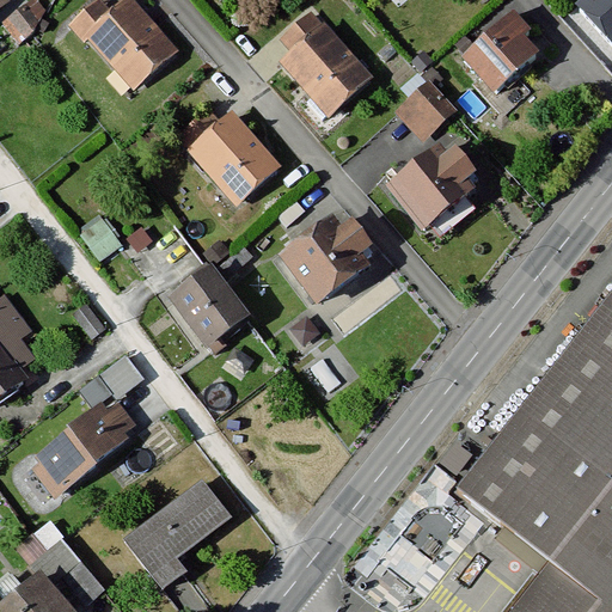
[(36,0),(25,0),(6,20),(20,35),(46,8),(36,0)]
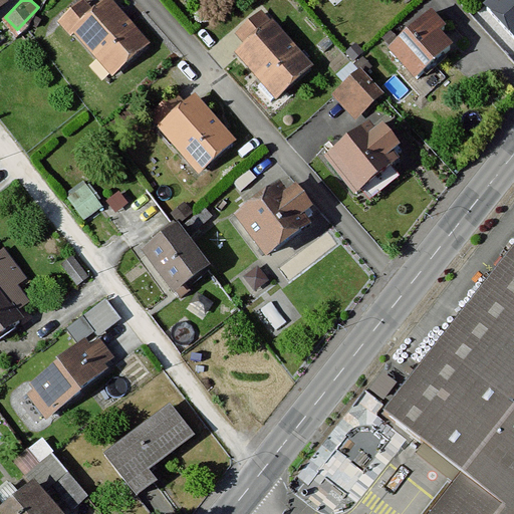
[(82,0),(80,0),(56,20),(106,77),(149,41),(112,0),(100,0),(90,9),(82,0)]
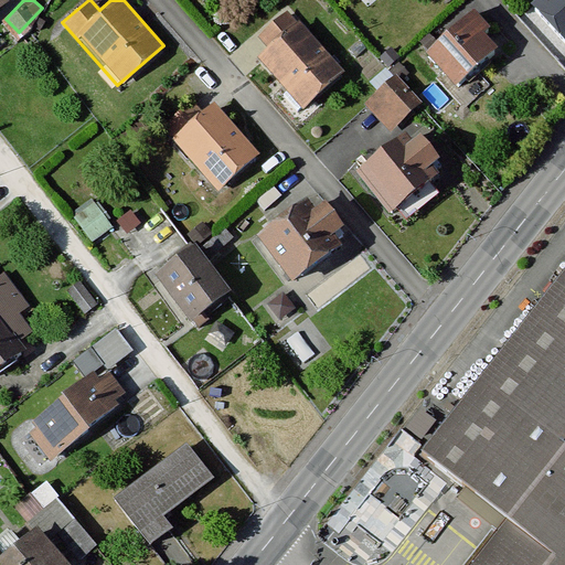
[(564,0),(556,0),(536,19),(564,50),(564,0)]
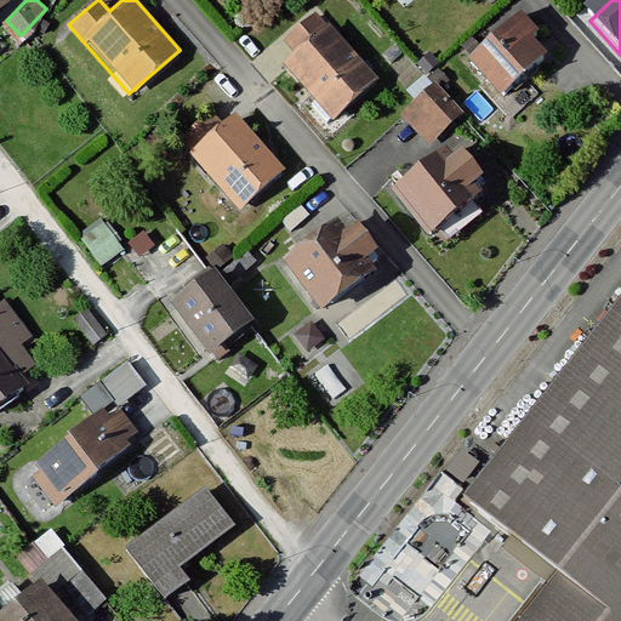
[(517,9),(465,57),(501,95),(545,53),(528,36),(536,28),(517,9)]
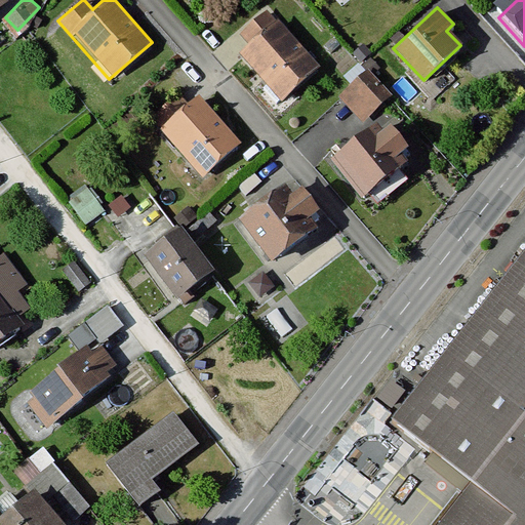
[(248,44),(237,54),(280,104),(319,69),(266,8),(238,32),(248,44)]
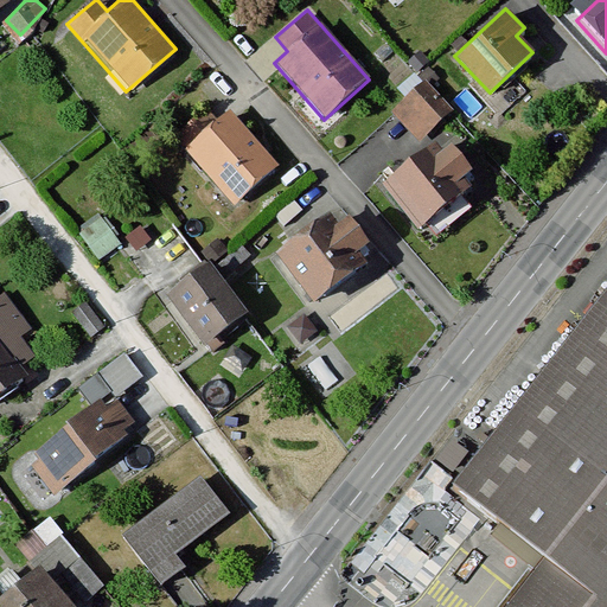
[(422,78),(400,98),(428,129),(451,109),(422,78)]
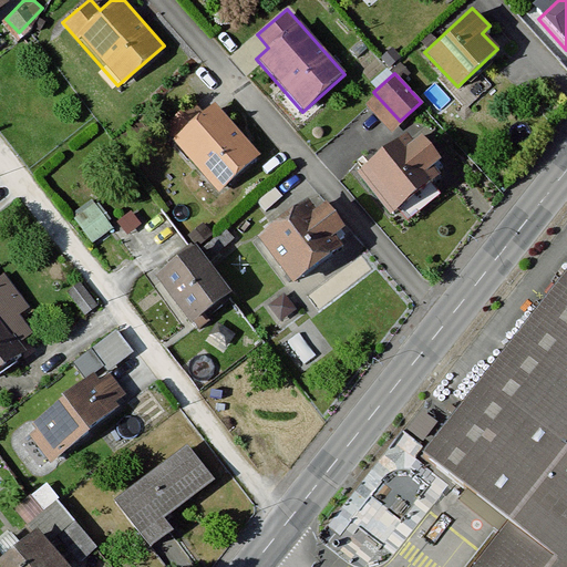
[(212,102),(173,135),(216,187),(256,154),(212,102)]
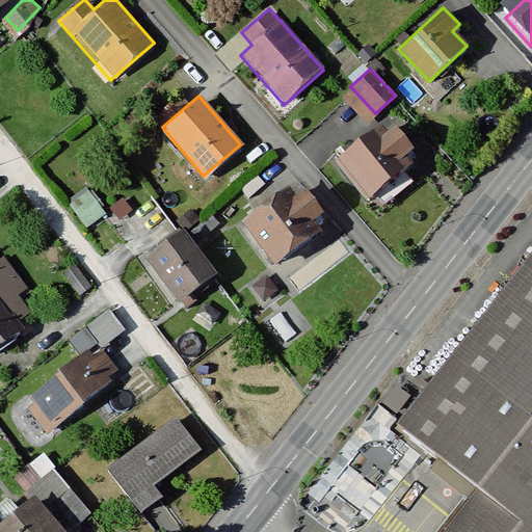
[(380,123),(335,164),(368,201),(404,168),(398,161),(413,148),(394,128),(389,132),(380,123)]
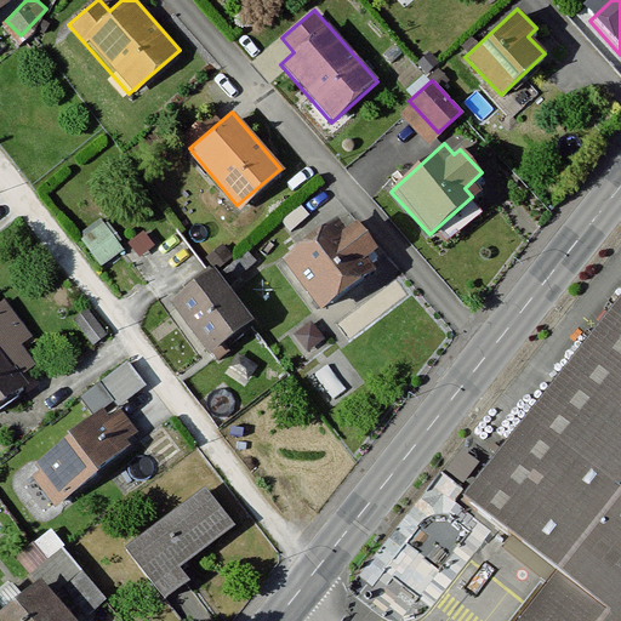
[(339,224),(286,267),(325,314),(389,263),(360,228),(348,237),(339,224)]
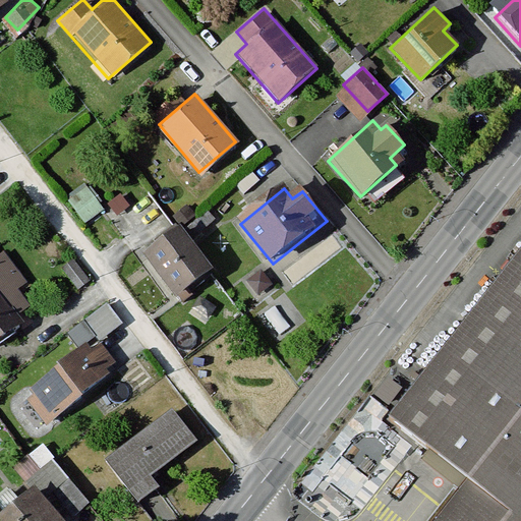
[(178,224),(141,253),(176,297),(213,268),(178,224)]
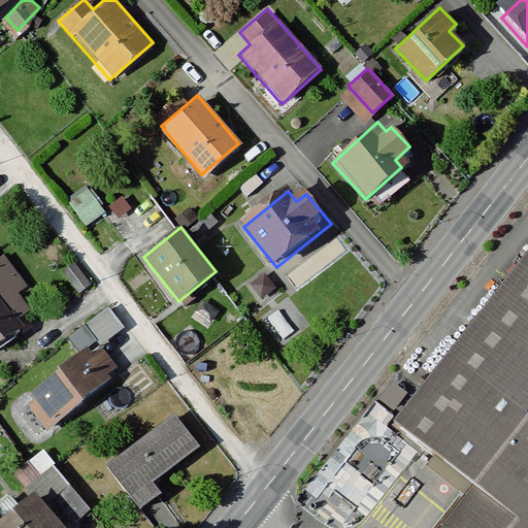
[(436,527),(527,527),(527,246),(387,427),(467,489),(436,527)]
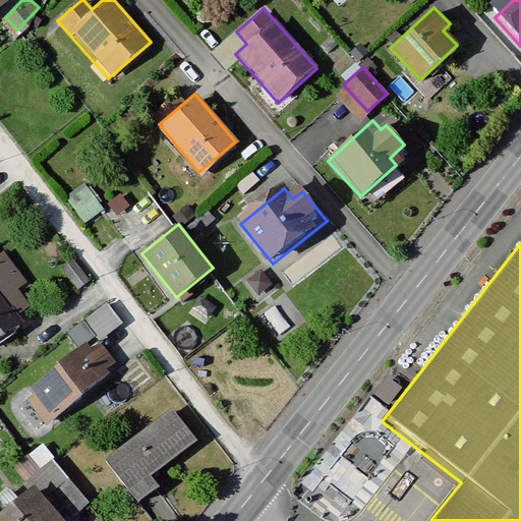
[(0,355),(29,334),(19,322),(34,310),(22,295),(30,285),(6,254),(0,259),(0,355)]
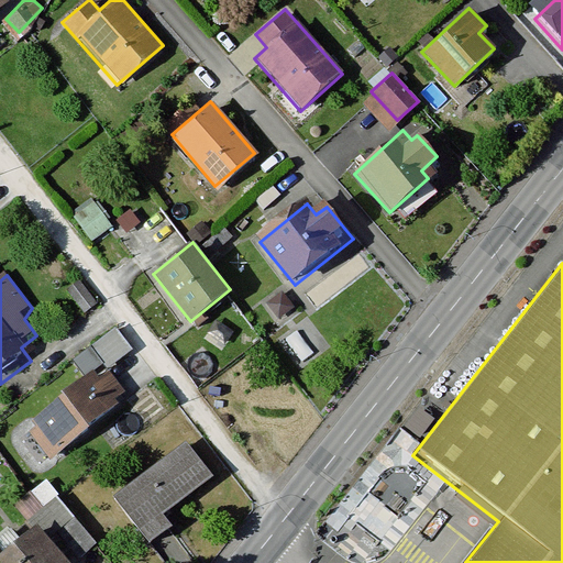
[(100,376),(28,432),(53,465),(122,410),(120,407),(130,399),(112,377),(106,383),(100,376)]
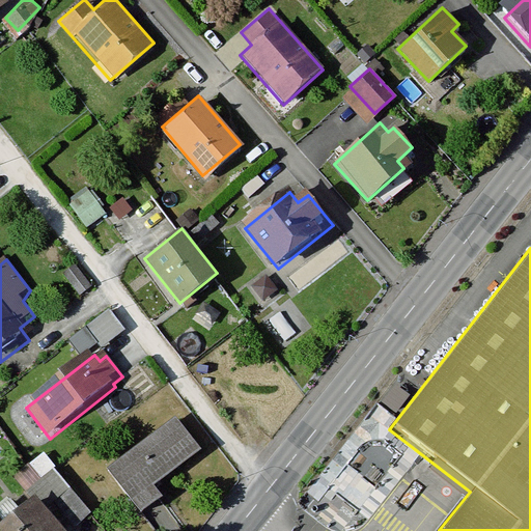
[(179,419),(110,472),(148,522),(171,503),(164,493),(210,458),(179,419)]
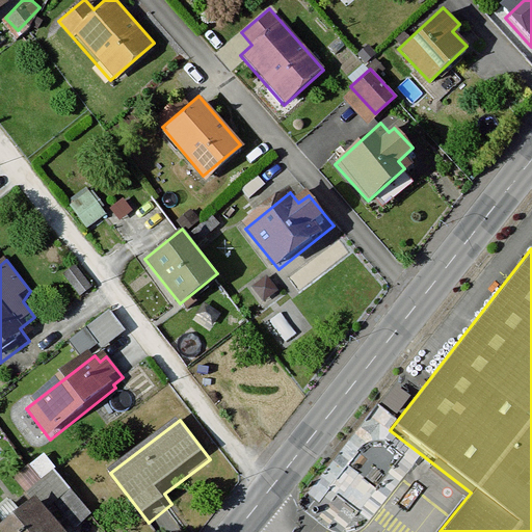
[(65,531),(44,506),(11,531),(65,531)]
